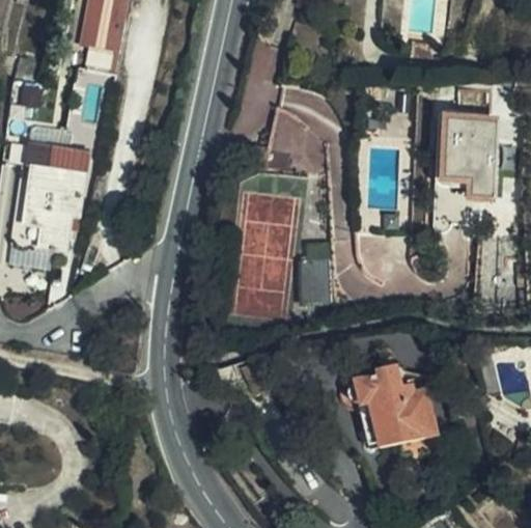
[(87,0),(75,66),(114,74),(128,0),(87,0)]
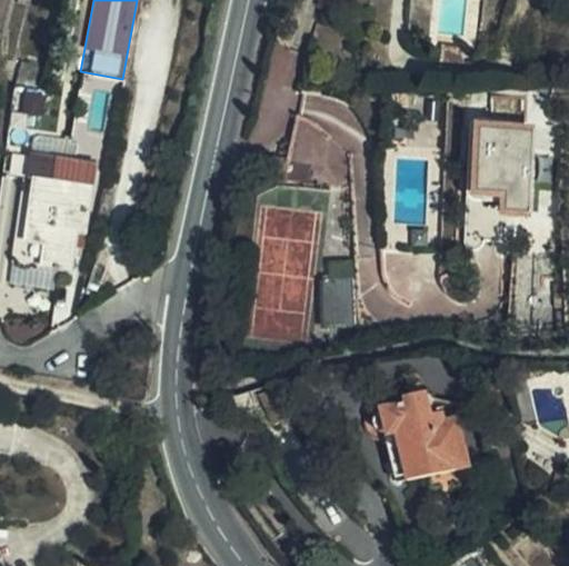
[(466,51),(442,48),(440,61),(465,65),(466,51)]
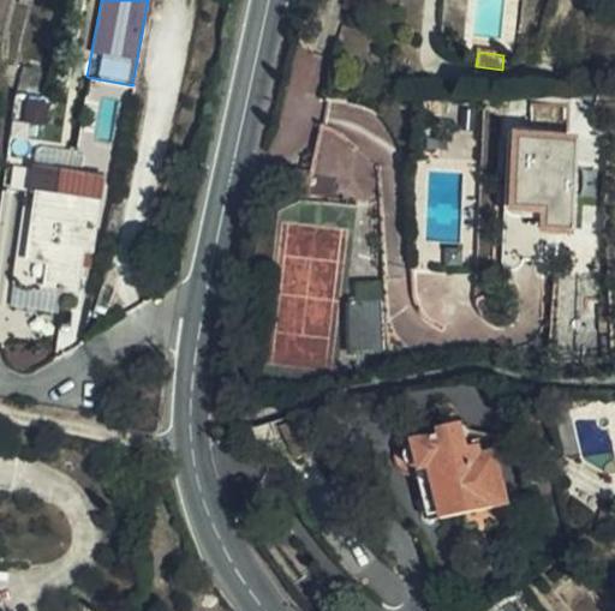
[(572,222),(569,135),(515,136),(517,207),(548,205),(548,223),(572,222)]
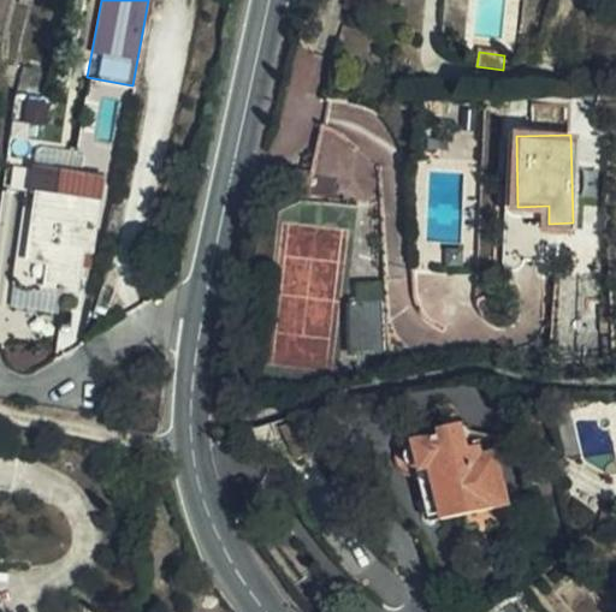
[(76,293),(86,241),(94,243),(99,206),(29,194),(19,249),(15,283),(76,293)]
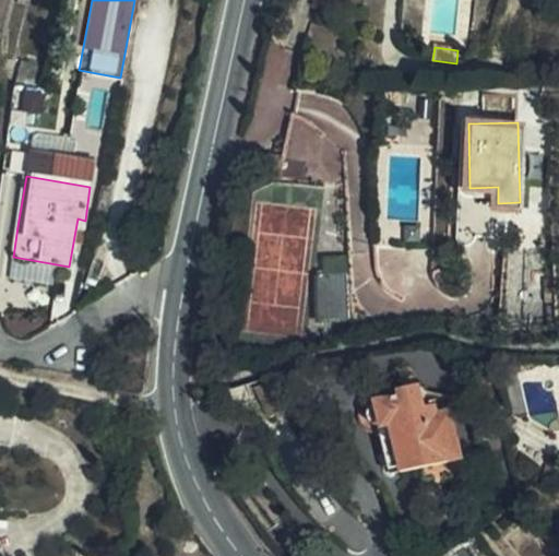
[(356,311),(354,248),(333,249),(334,268),(323,268),(325,312),(356,311)]
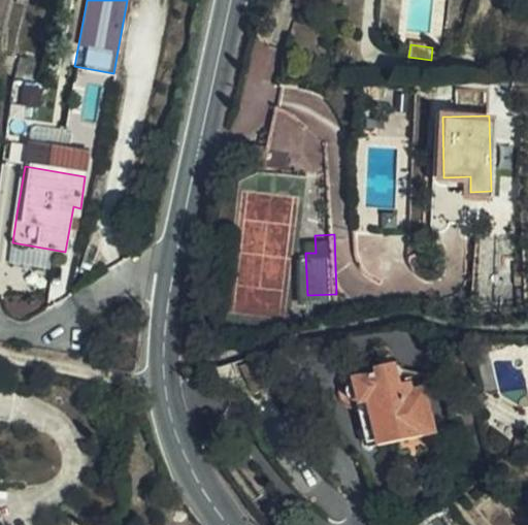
[(275,383),(262,359),(242,364),(256,391),(275,383)]
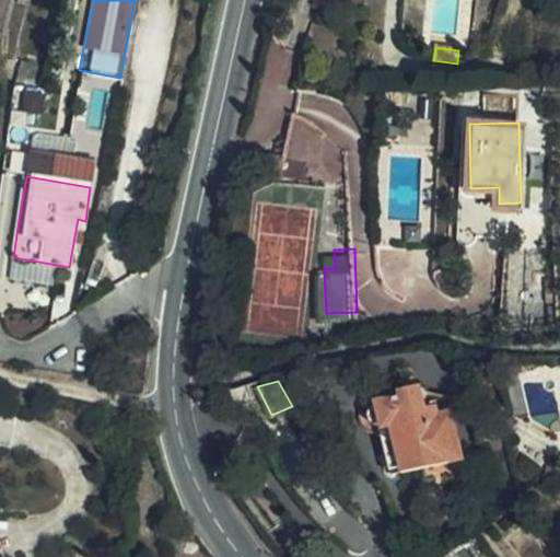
[(463,454),(450,398),(443,399),(441,395),(430,398),(426,383),(399,390),(401,396),(377,401),(373,404),(371,409),(370,415),(373,420),(377,424),(389,473),(463,454)]
